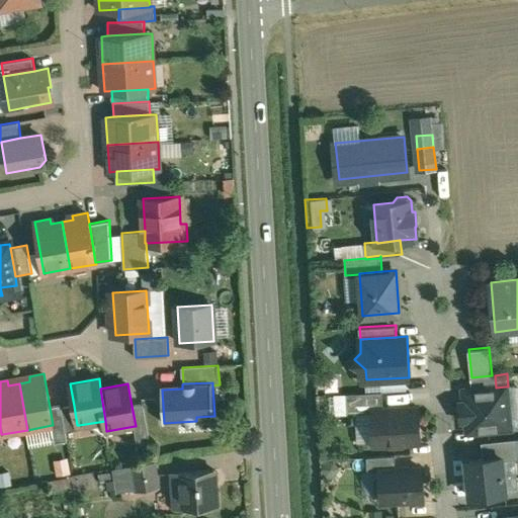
[(496,387),(465,391),(466,401),(460,402),(462,420),(468,420),(469,430),(509,426),(506,386),(496,387)]
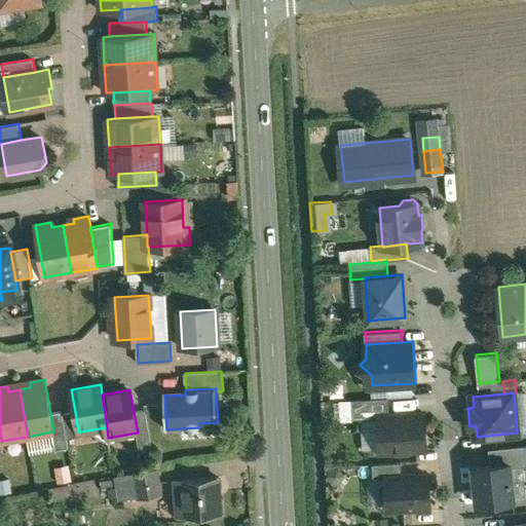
[(389,397),(352,399),(353,419),(378,418),(378,417),(390,416),(389,397)]
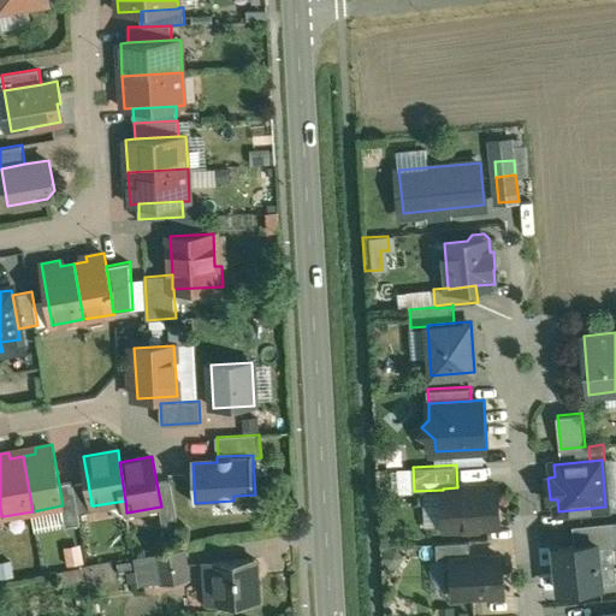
[(171,480),(157,483),(161,507),(160,507),(163,526),(178,523),(171,480)]
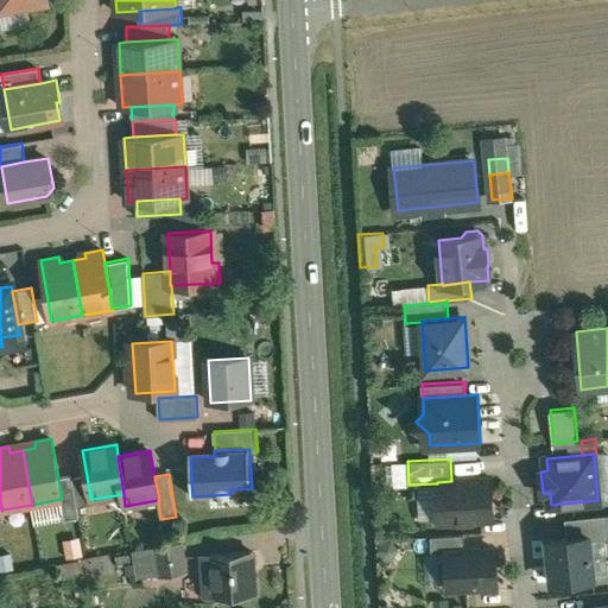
[(73,475),(58,477),(62,499),(61,499),(64,520),(80,518),(78,507),(73,479),(73,475)]
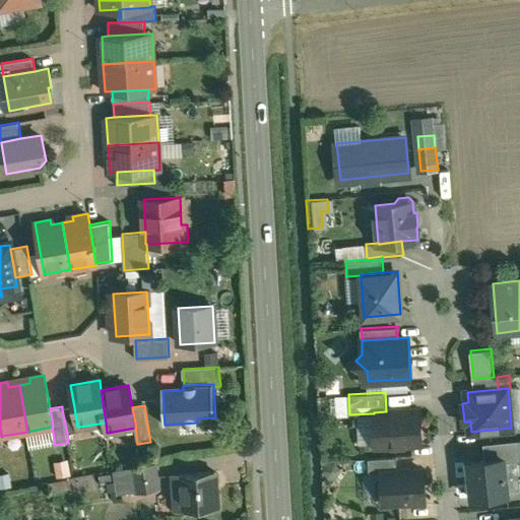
[(74,407),(62,409),(67,434),(79,431),(79,427),(77,427),(74,407)]
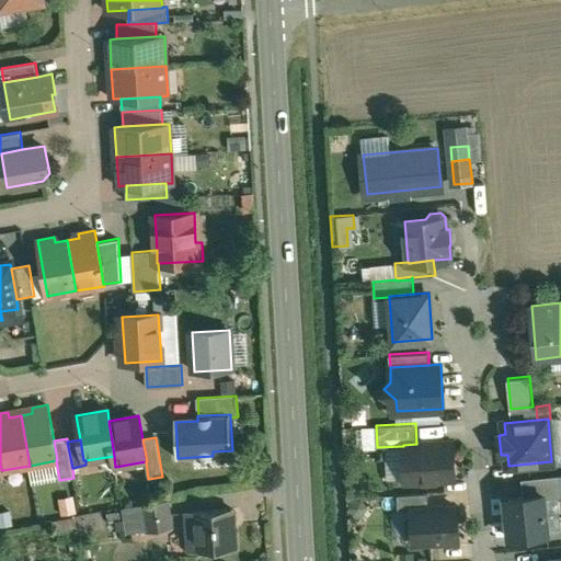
[(416,444),(403,445),(403,446),(405,481),(455,478),(453,442),(416,444)]
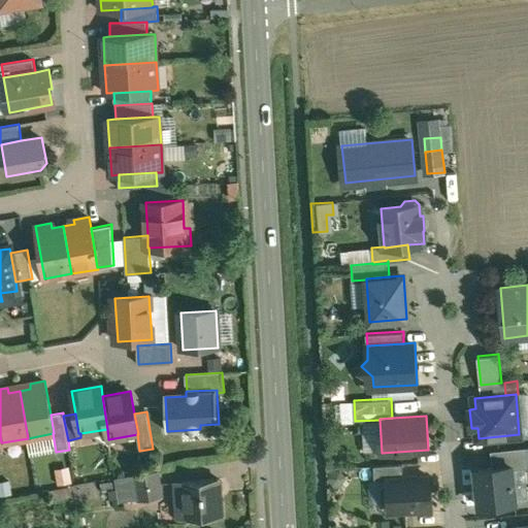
[(527,446),(491,450),(493,466),(513,464),(514,468),(527,466),(527,446)]
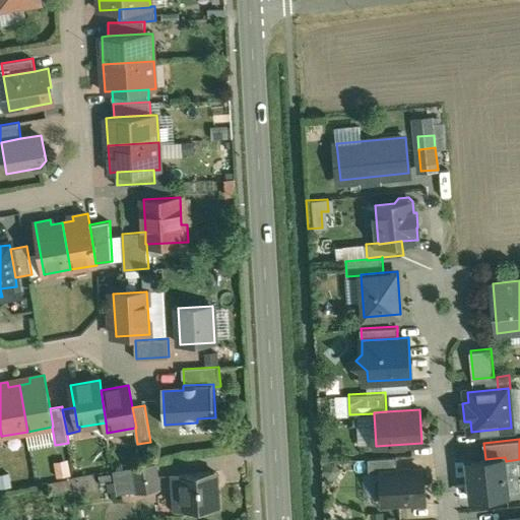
[(397,457),(369,458),(370,472),(382,472),(382,471),(398,470),(397,457)]
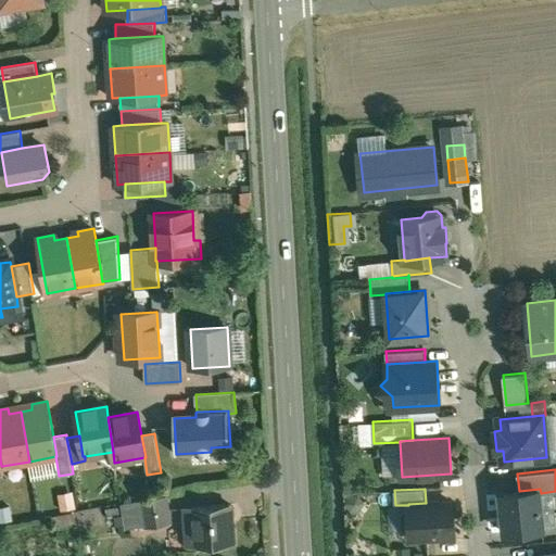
[(519,491),(501,493),(504,532),(544,528),(541,493),(540,489),(519,491)]
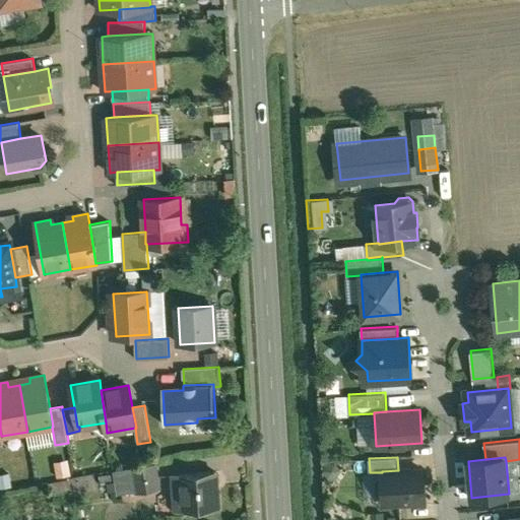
[(155,463),(117,470),(120,494),(137,491),(137,493),(159,489),(157,476),(155,463)]
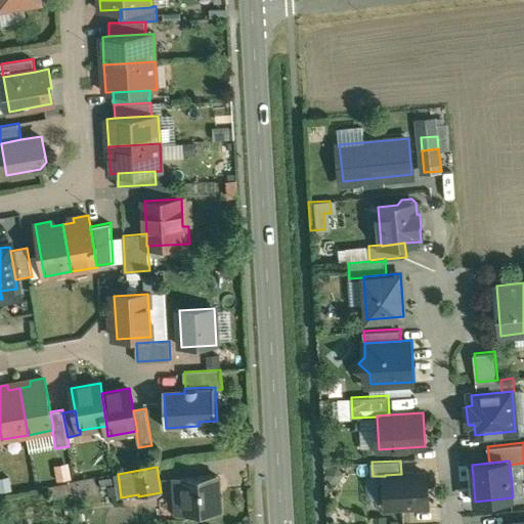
[(401,474),(385,475),(385,476),(385,481),(381,485),(382,497),(386,500),(387,507),(429,505),(427,472),(401,474)]
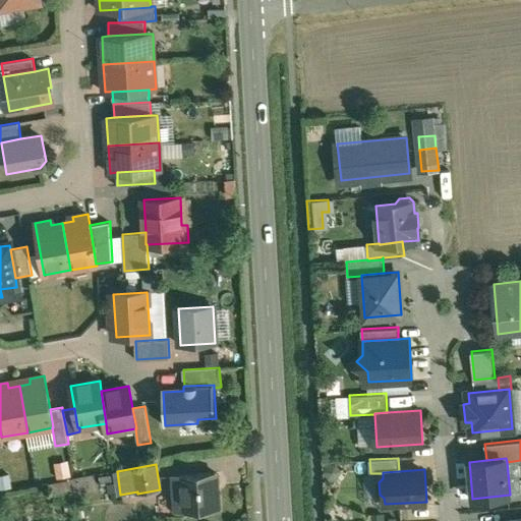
[(217,472),(180,474),(180,475),(173,475),(175,511),(219,508),(217,472)]
